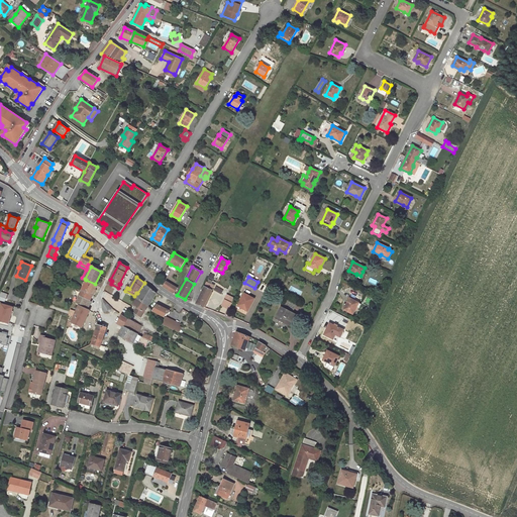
[(95,284),(86,280),(81,290),(92,295),(97,285),(95,284)]
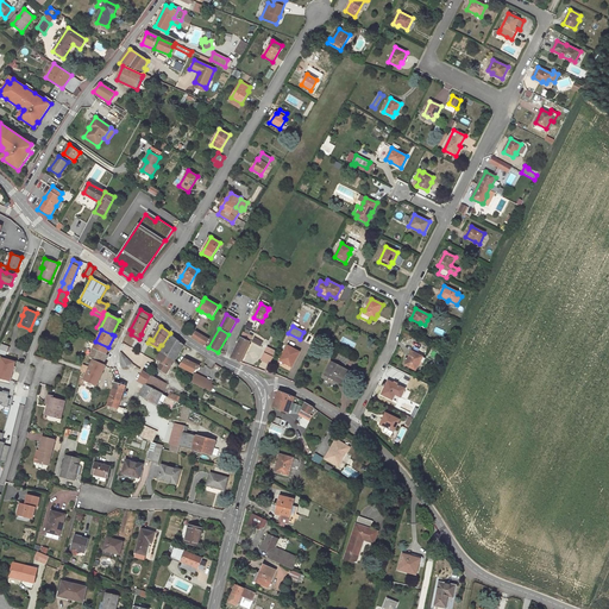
[(209,339),(196,332),(193,337),(199,341),(206,346),(209,339)]
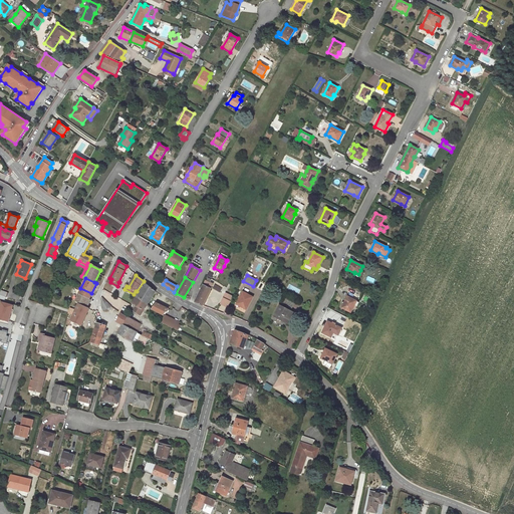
[(203,306),(213,284),(206,281),(195,302),(203,306)]
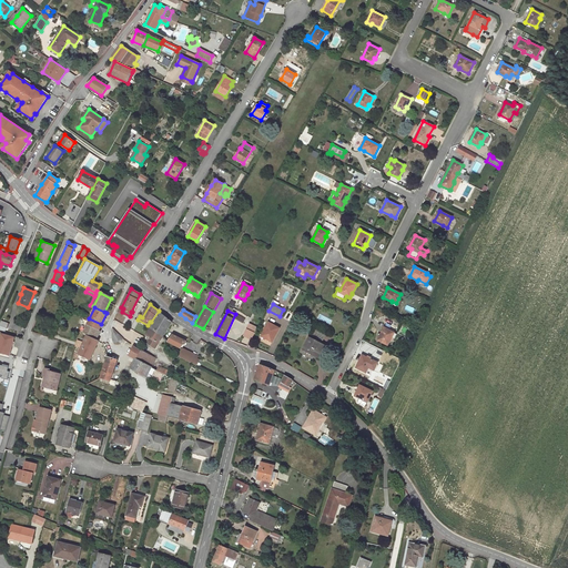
[(172,323),(160,313),(153,323),(150,327),(163,336),(172,323)]
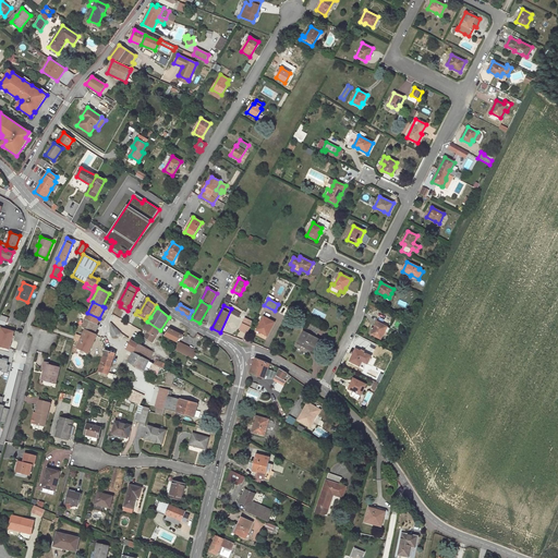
[(99,318),(87,313),(85,320),(96,325),(99,318)]
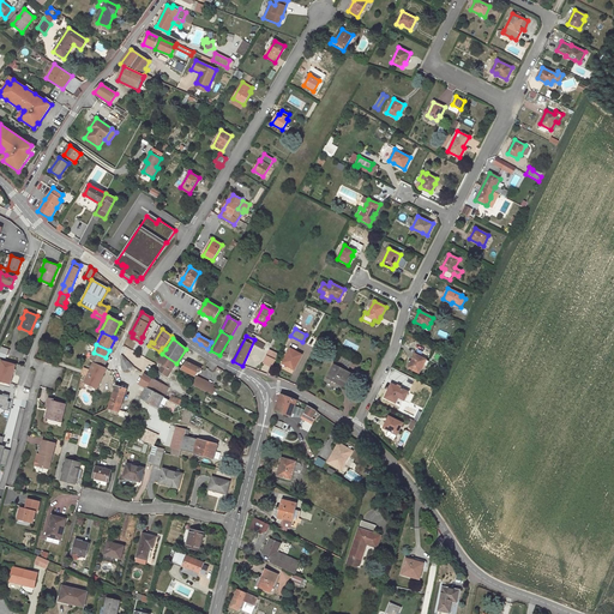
[(290,349),(282,363),(294,369),(300,360),(299,359),(301,355),(290,349)]
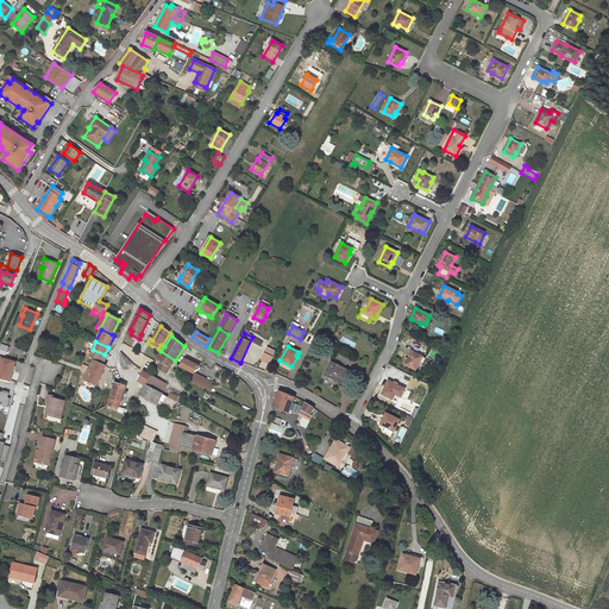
[(276,351),(268,347),(262,360),(269,364),(276,351)]
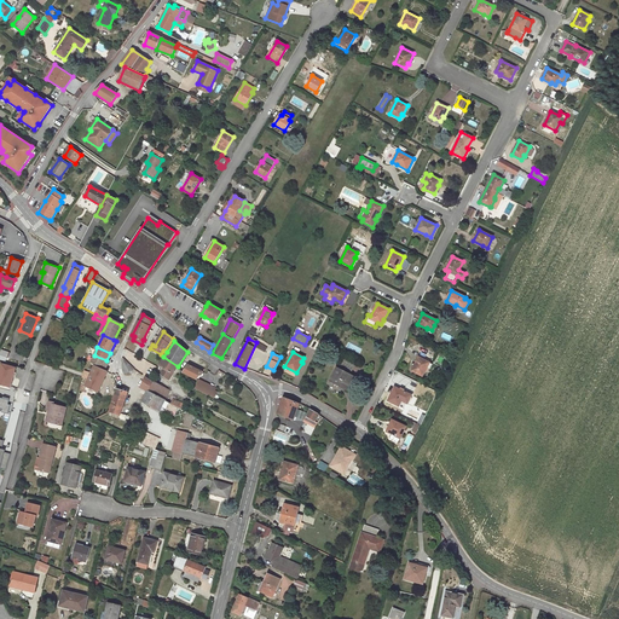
[(106,360),(94,356),(91,363),(105,369),(109,362),(106,360)]
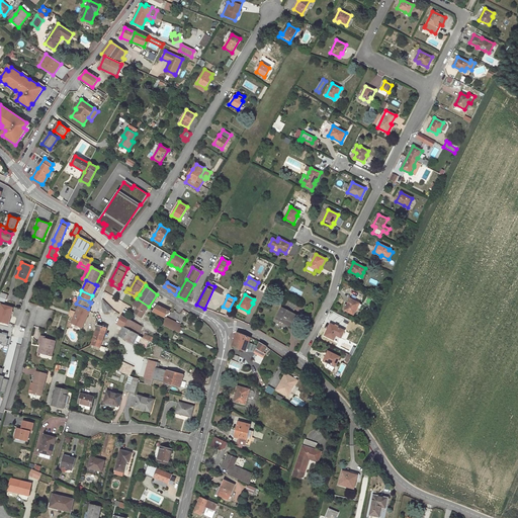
[(287,297),(282,309),(292,314),(297,303),(287,297)]
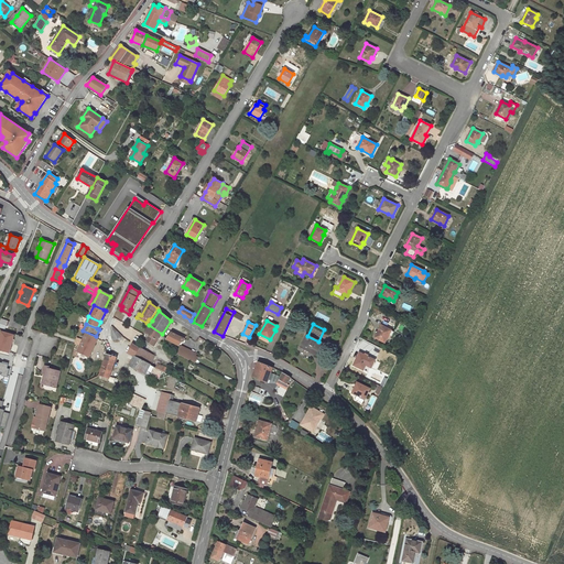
[(162,334),(149,325),(144,333),(150,336),(147,342),(153,346),(162,334)]
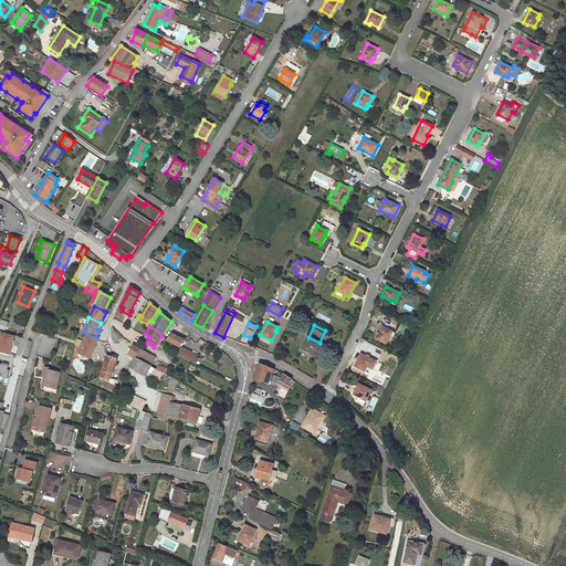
[(383,326),(376,339),(386,344),(390,336),(392,332),(383,326)]
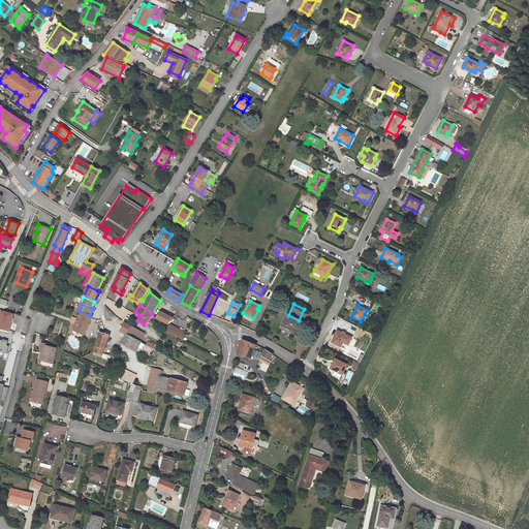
[(114,315),(105,307),(104,307),(105,318),(106,319),(114,315)]
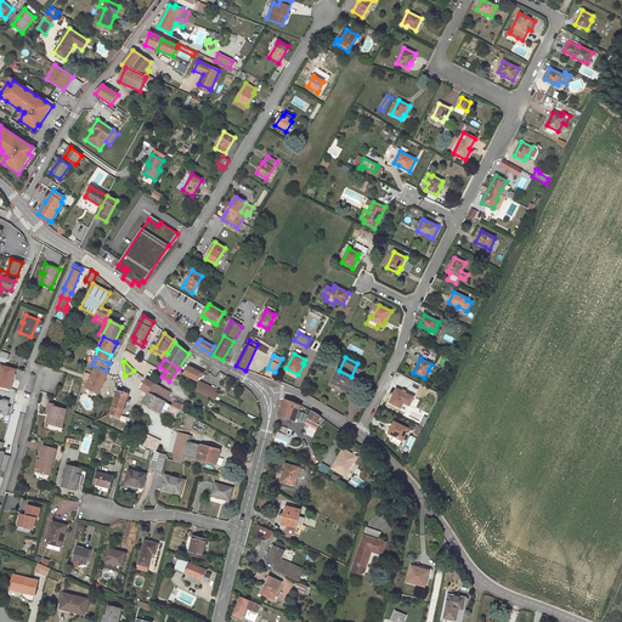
[(16,371),(3,367),(0,373),(0,385),(10,389),(11,385),(11,383),(16,371)]
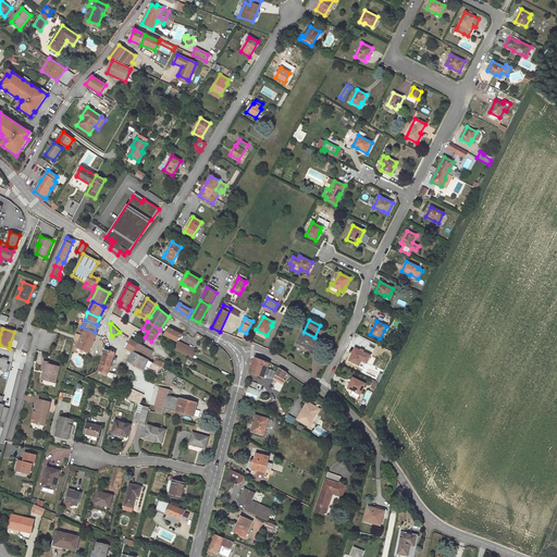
[(97,334),(95,333),(85,329),(76,347),(88,354),(97,334)]
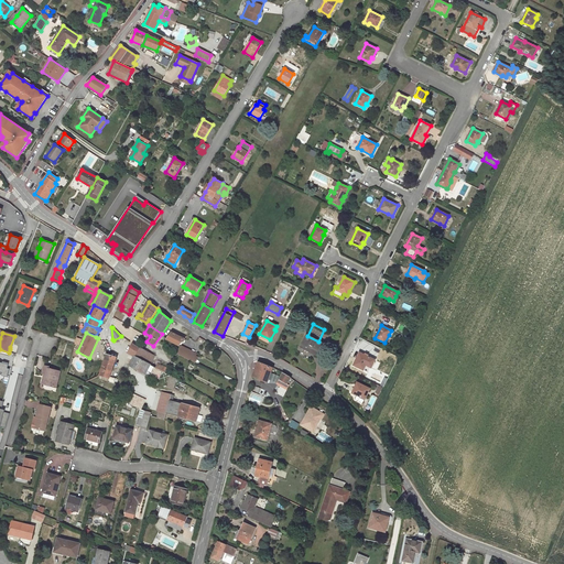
[(185,339),(172,333),(166,339),(174,344),(175,344),(179,346),(185,339)]
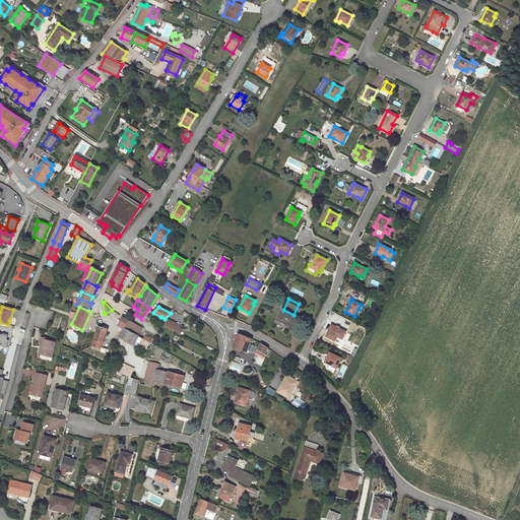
[(283,310),(282,309),(277,320),(290,327),(297,316),(294,315),(283,310)]
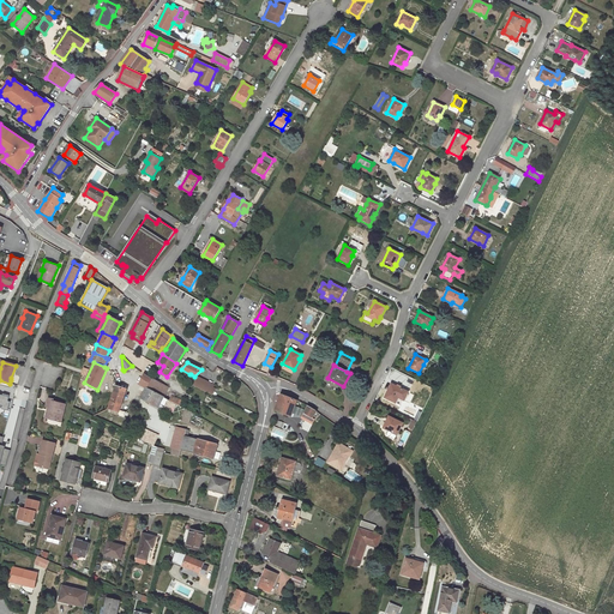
[(151,378),(146,375),(140,385),(146,389),(146,387),(151,378)]
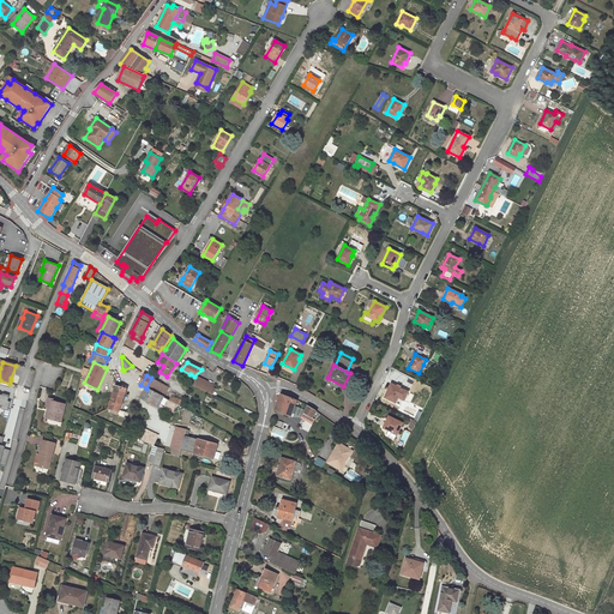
[(170,387),(151,378),(146,387),(164,397),(164,398),(170,387)]
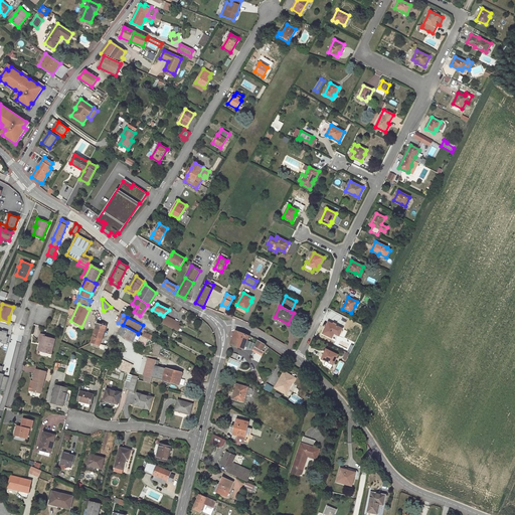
[(179,324),(165,317),(162,323),(176,330),(179,324)]
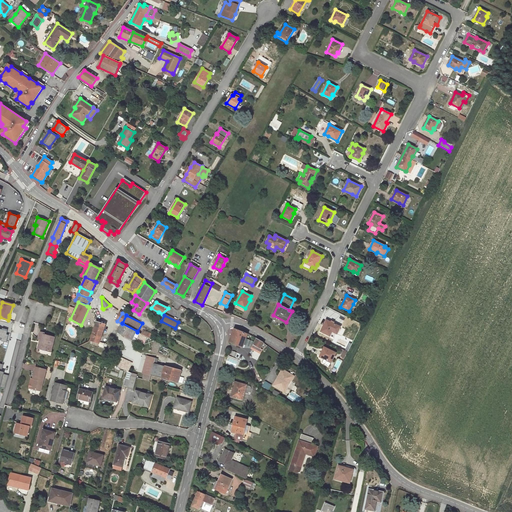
[(326,320),(320,332),(330,336),(334,329),(333,328),(335,324),(326,320)]
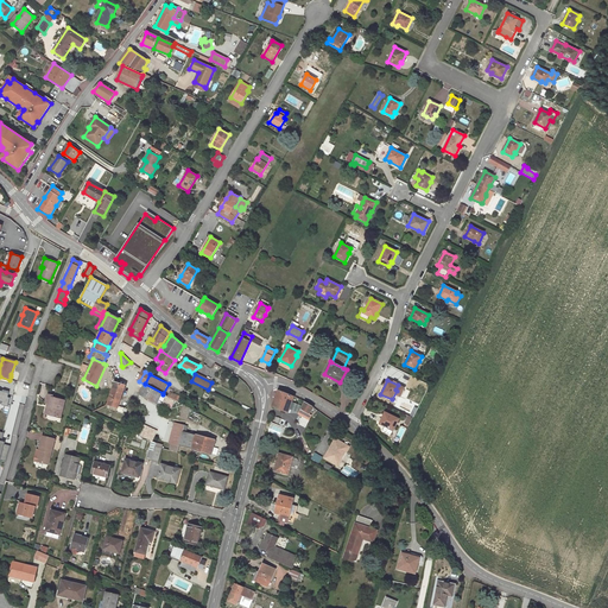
[(125,386),(114,382),(107,405),(118,409),(125,386)]
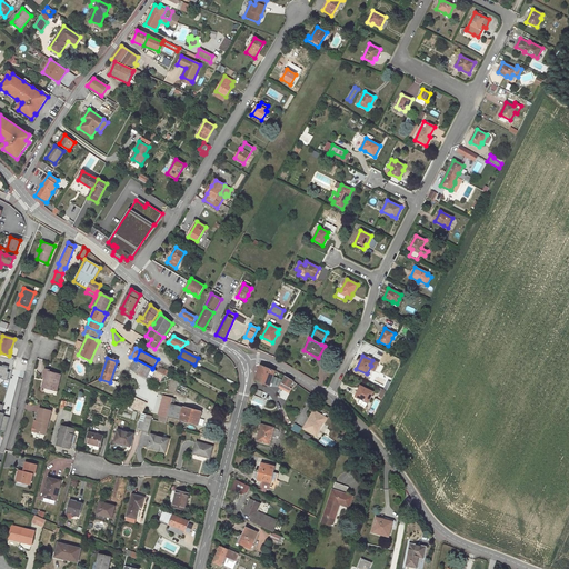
[(152,368),(136,359),(136,360),(130,369),(146,377),(148,373),(150,375),(153,369),(152,369),(152,368)]
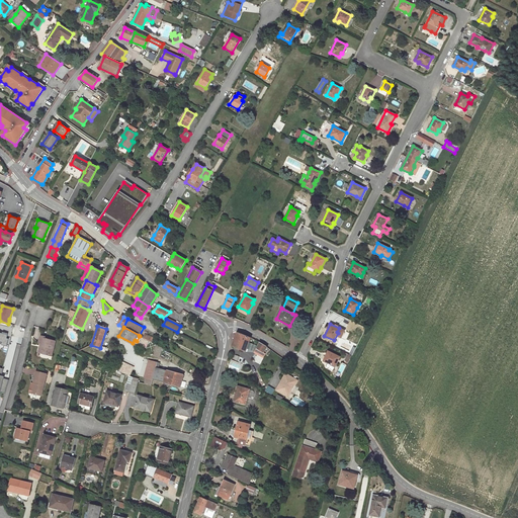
[(251,338),(250,338),(237,333),(232,346),(246,352),(251,338)]
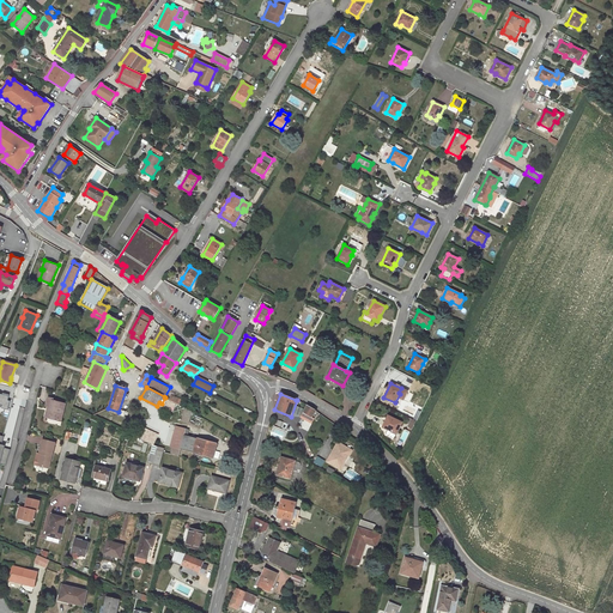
[(182,400),(171,395),(169,400),(178,406),(182,400)]
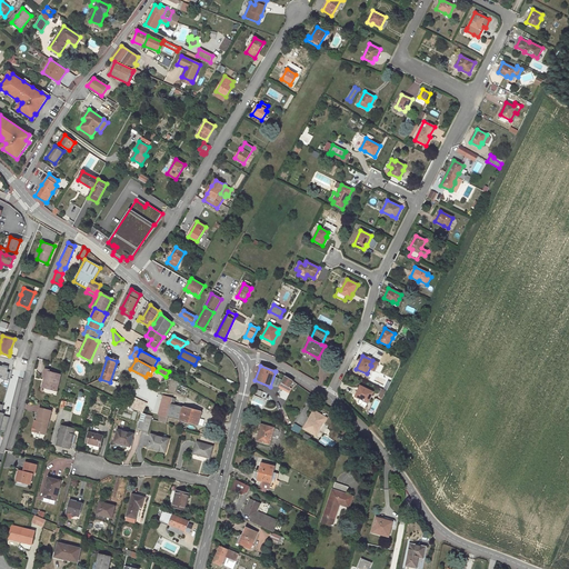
[(61,375),(49,372),(50,371),(45,370),(42,377),(45,378),(47,378),(45,388),(58,391),(61,376),(61,375)]
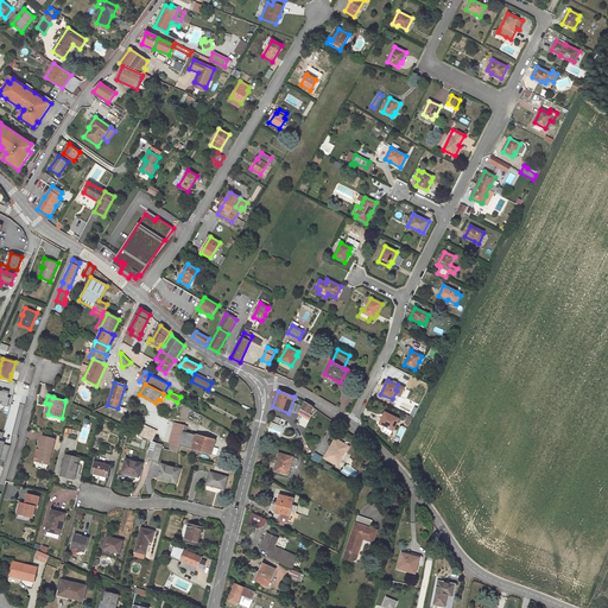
[(314,407),(304,403),(301,410),(309,415),(314,407)]
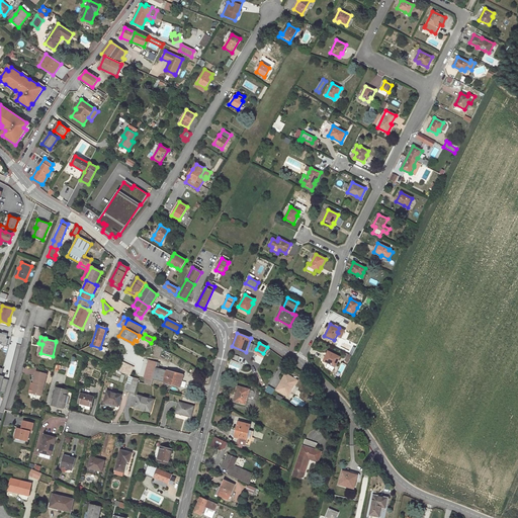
[(324,361),(328,363),(326,366),(334,370),(336,366),(335,366),(340,357),(328,351),(324,361)]
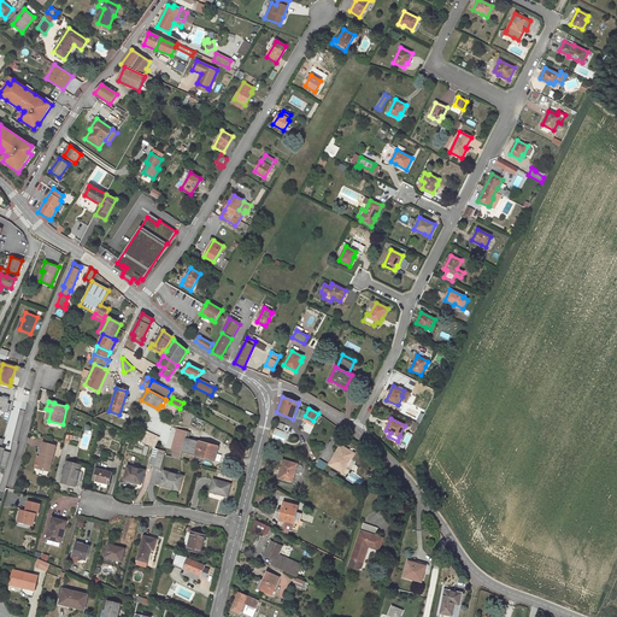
[(199,442),(186,438),(183,438),(172,435),(169,448),(195,456),(199,442)]
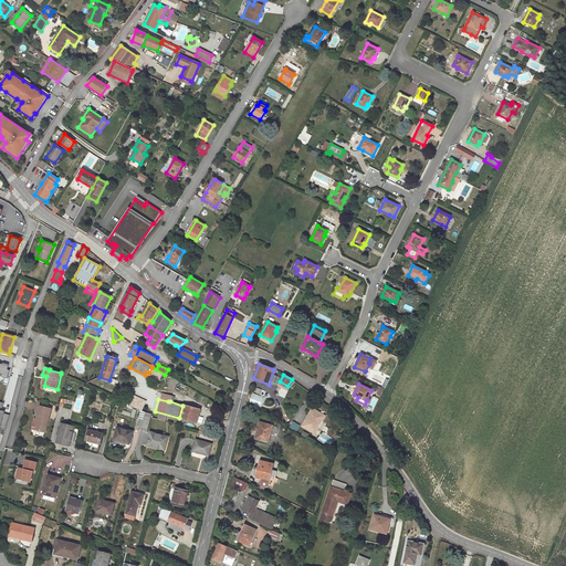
[(44,432),(51,409),(40,406),(37,419),(38,419),(39,420),(35,430),(44,432)]
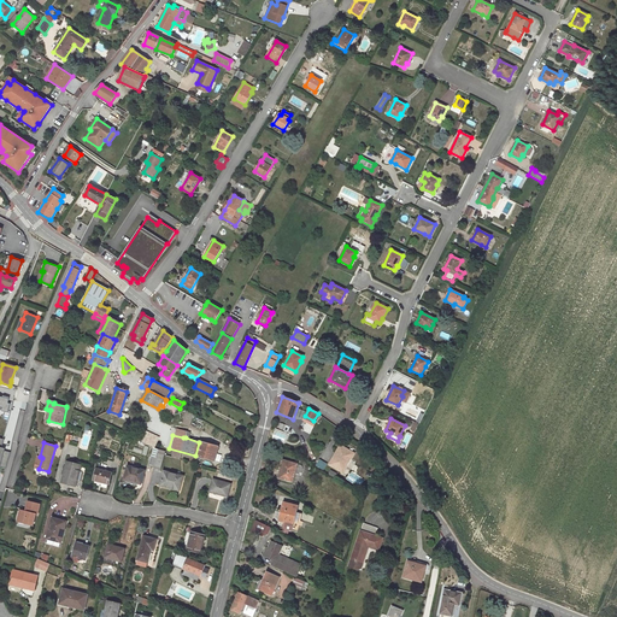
[(217,446),(199,442),(195,456),(213,460),(217,446)]
